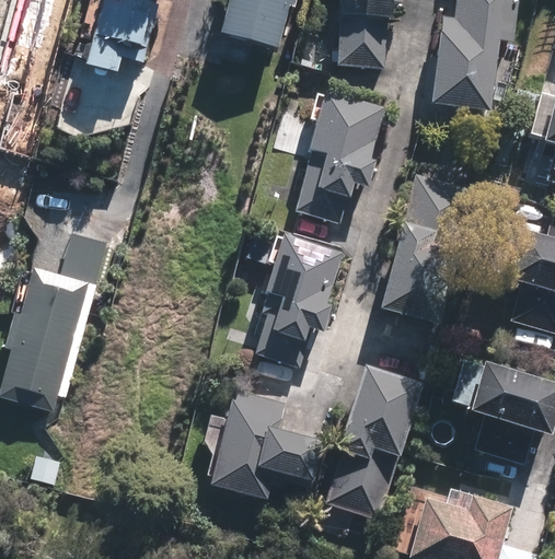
[(0,0),(0,59),(25,66),(42,0),(0,0)]
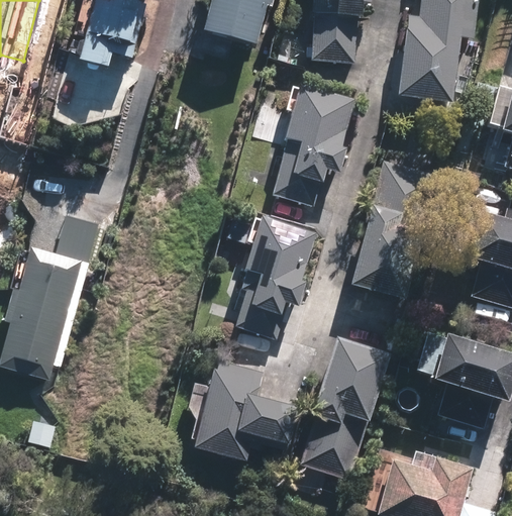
[(131,57),(146,2),(139,0),(94,0),(79,59),(108,66),(112,52),(131,57)]
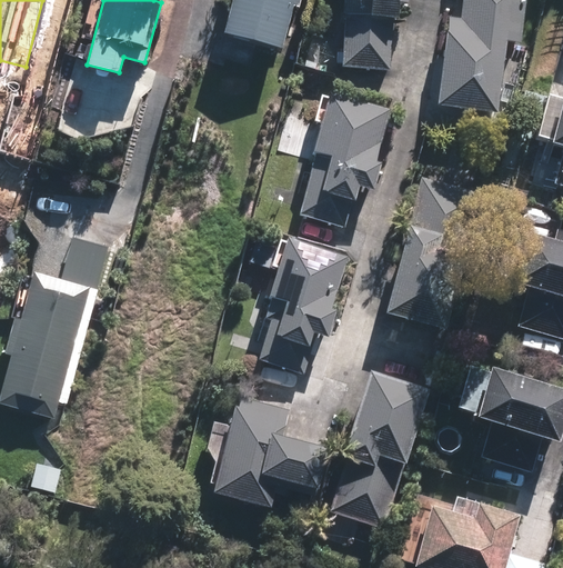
[(231,0),(222,31),(282,49),(297,0),(231,0)]
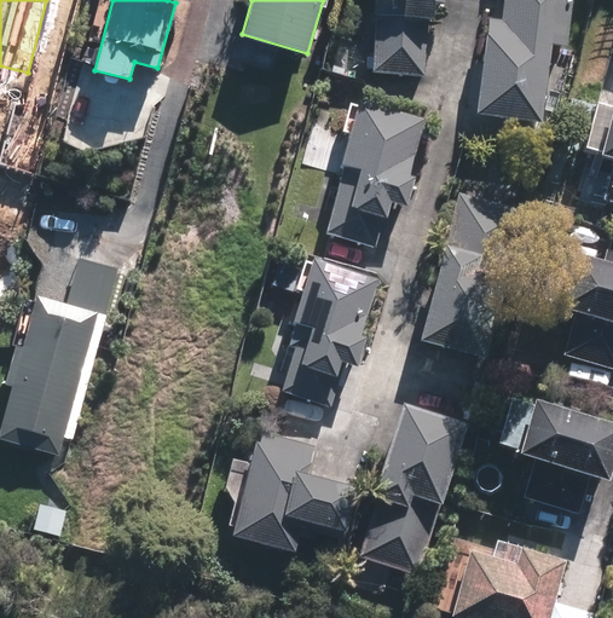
[(444,1),(444,0),(374,0),(374,12),(377,12),(372,69),(427,73),(433,0),(444,1)]
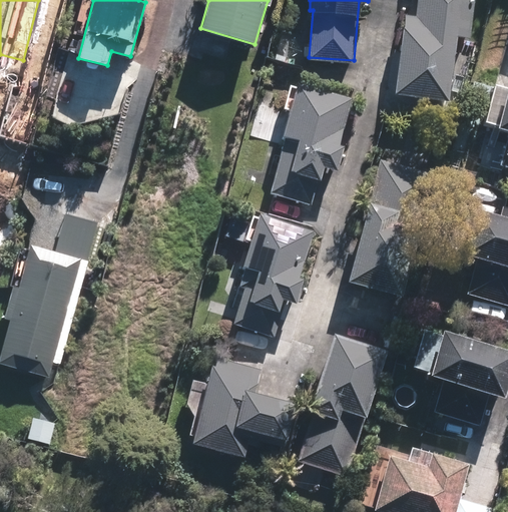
[(473,37),(477,0),(420,0),(418,14),(407,13),(405,28),(402,28),(394,93),(450,100),(457,35),(473,37)]
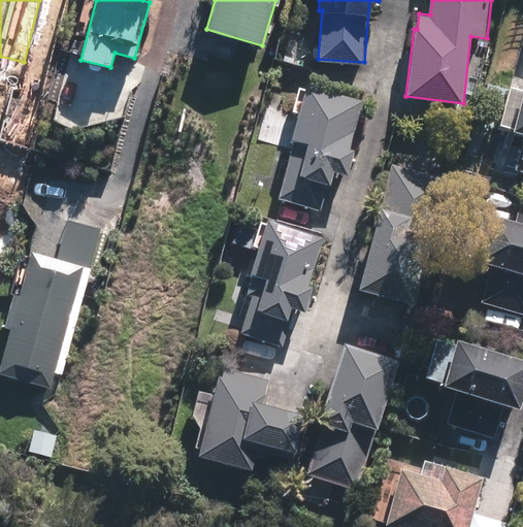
[(2,139),(18,81),(0,75),(0,167),(7,141),(2,139)]
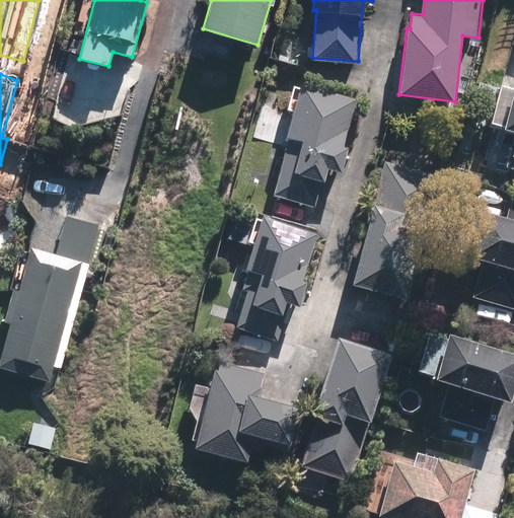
[(288,138),(273,194),(315,205),(325,167),(342,171),(349,145),(345,144),(357,97),(299,82),(284,137),(288,138)]
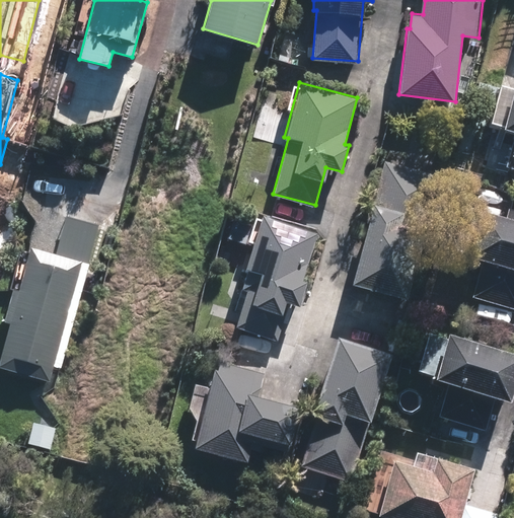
[(513,85),(510,84),(497,131),(513,136),(505,166),(513,168),(513,85)]
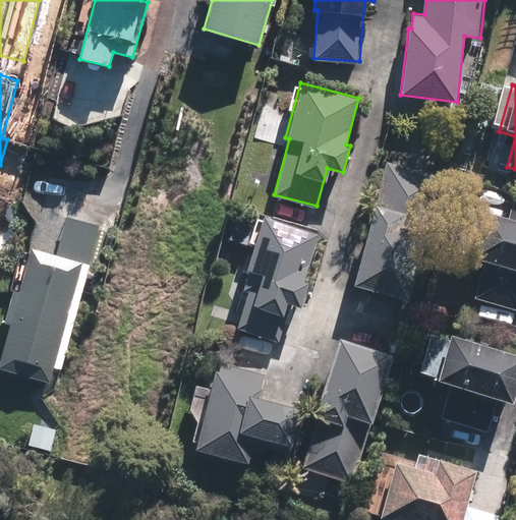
[(408,300),(444,175),(387,159),(352,285),(408,300)]
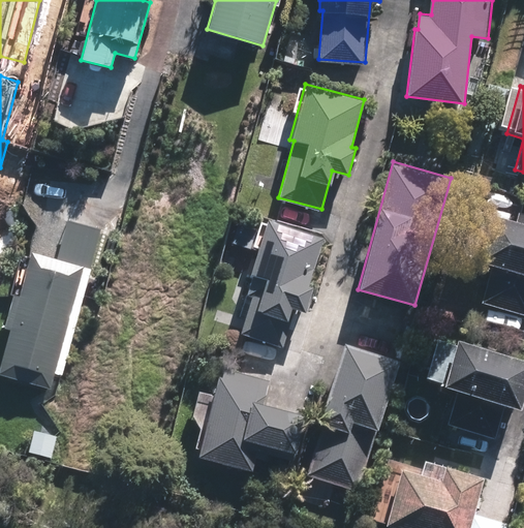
[(523,213),(518,212),(515,222),(488,215),(474,265),(491,269),(482,302),(523,313),(523,213)]
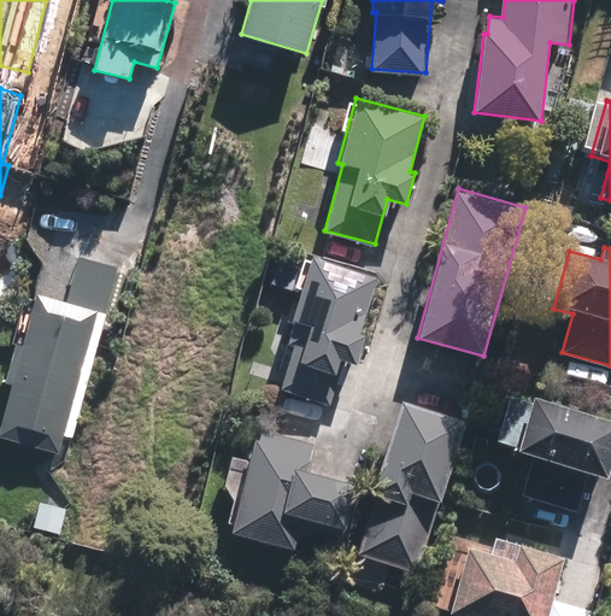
[(294,345),(280,388),(333,404),(346,361),(356,364),(364,334),(360,334),(377,276),(311,256),(292,320),(294,321),(287,342),(294,345)]
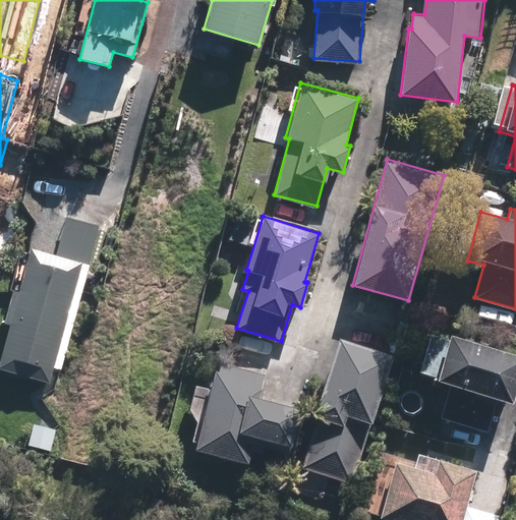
[(10,324),(0,360),(0,367),(51,381),(95,224),(68,217),(58,253),(32,246),(20,289),(14,288),(5,322),(10,324)]
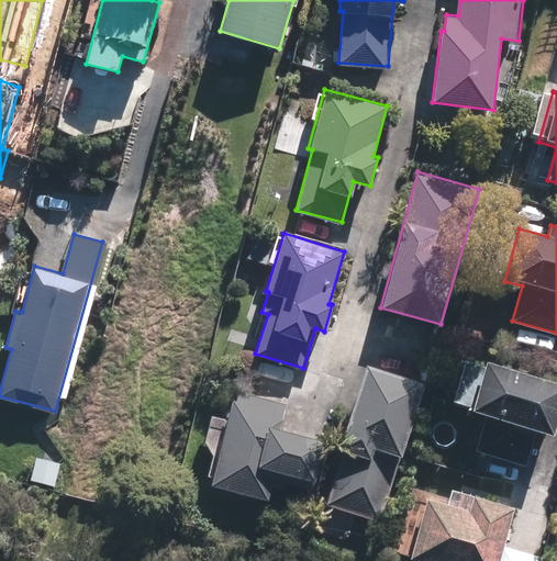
[(552,436),(556,418),(556,382),(481,361),(467,413),(485,417),(476,450),(530,464),(538,432),(552,436)]
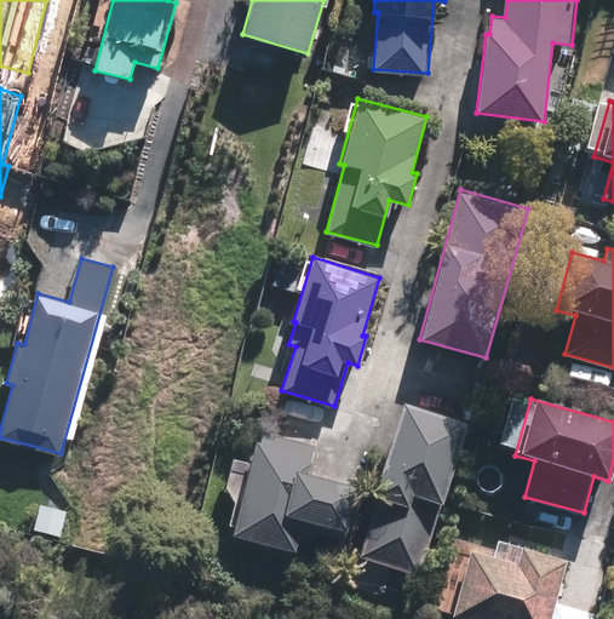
[(379,498),(361,555),(419,573),(446,493),(445,493),(468,424),(402,403),(373,496),(379,498)]
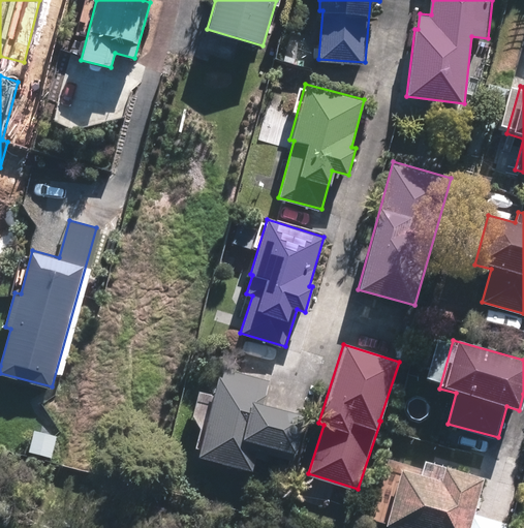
[(217,376),(196,457),(251,471),(258,444),(296,454),(305,415),(264,405),(270,378),(225,367),(222,377),(217,376)]
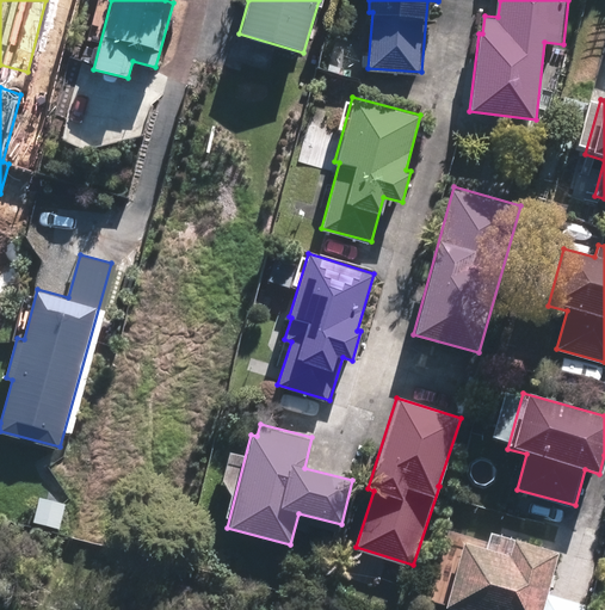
[(549,590),(560,549),(516,538),(511,555),(461,541),(443,608),(452,609),(585,609),(588,601),(549,590)]
